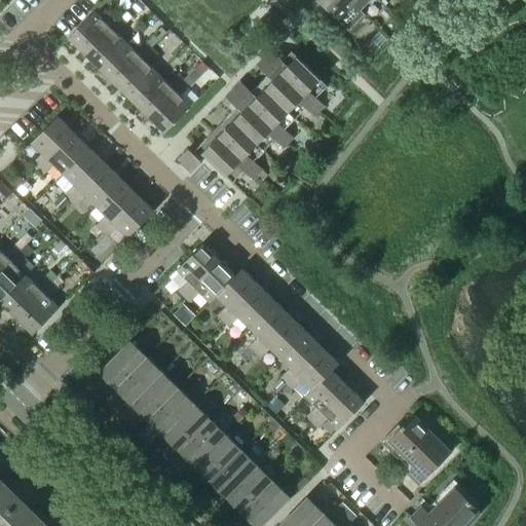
[(352,4),(348,0),(317,0),(337,20),(352,4)]
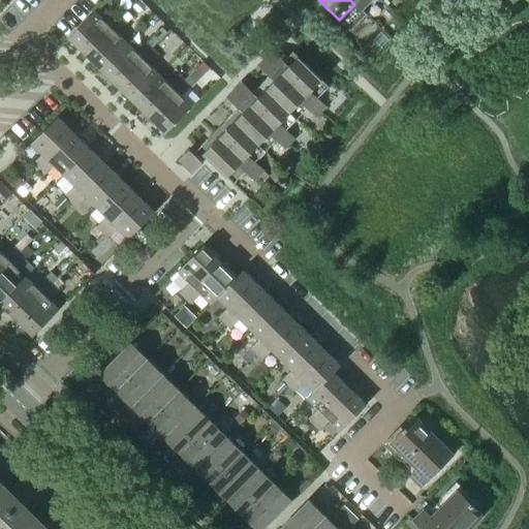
[(350,0),(354,4),(362,11),(373,0),(350,0)]
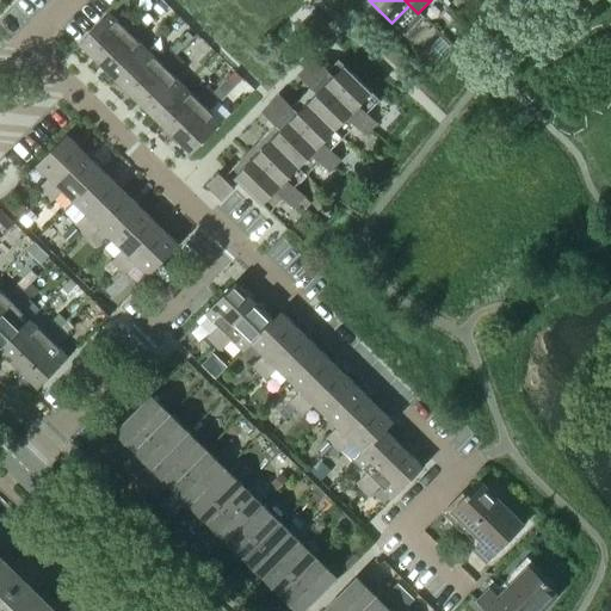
[(97,63),(140,22),(133,14),(121,26),(109,13),(79,44),(97,63)]
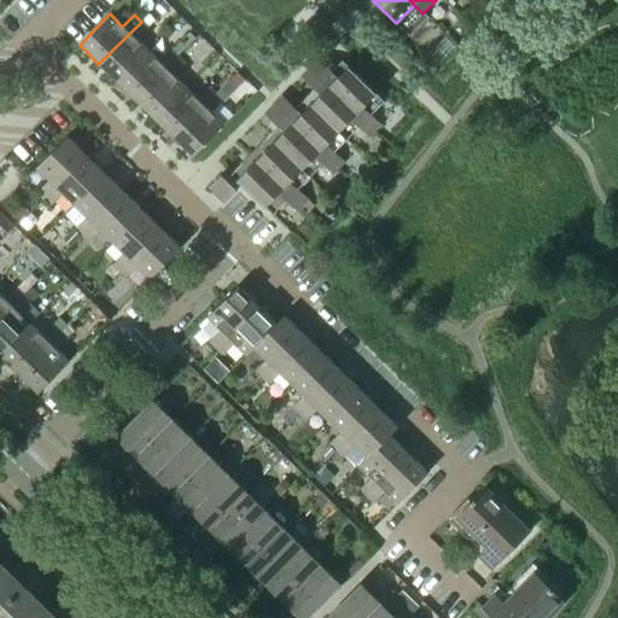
[(117,82),(147,51),(136,40),(147,28),(141,22),(98,64),(117,82)]
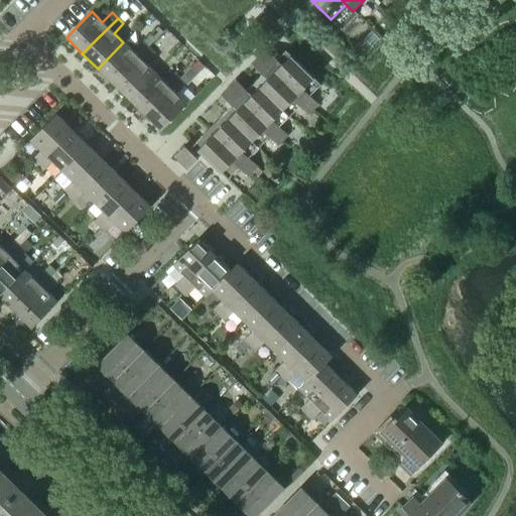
[(114,84),(148,48),(143,42),(133,52),(123,42),(98,69),(114,84)]
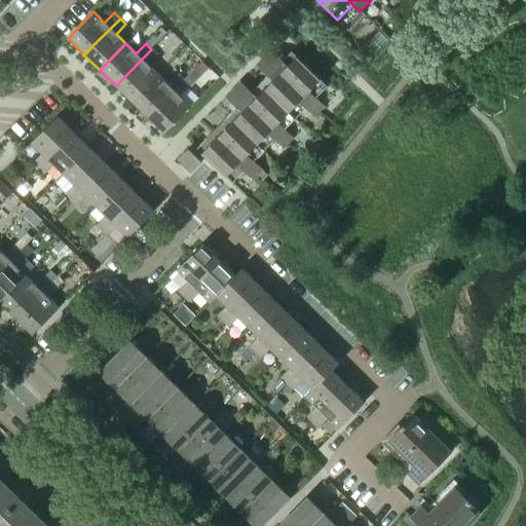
[(132,102),(157,75),(148,65),(157,55),(151,49),(116,85),(132,102)]
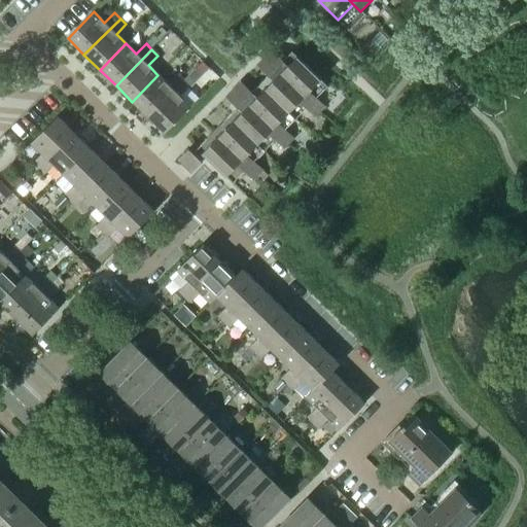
[(327,88),(291,51),(282,61),(272,50),(256,66),(268,76),(259,84),(295,119),(306,109),(314,117),(324,107),(316,99),(327,88)]
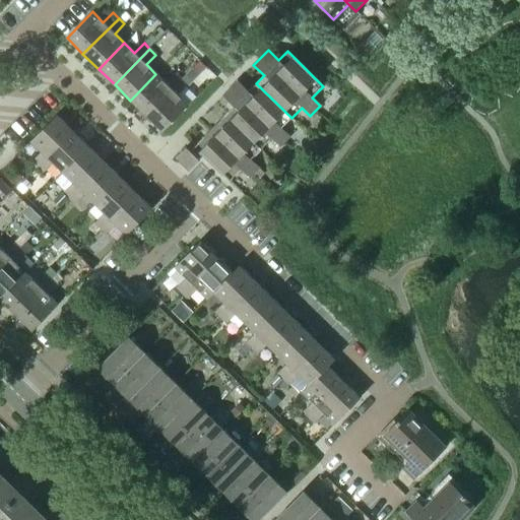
[(192,69),(182,79),(189,85),(199,75),(192,69)]
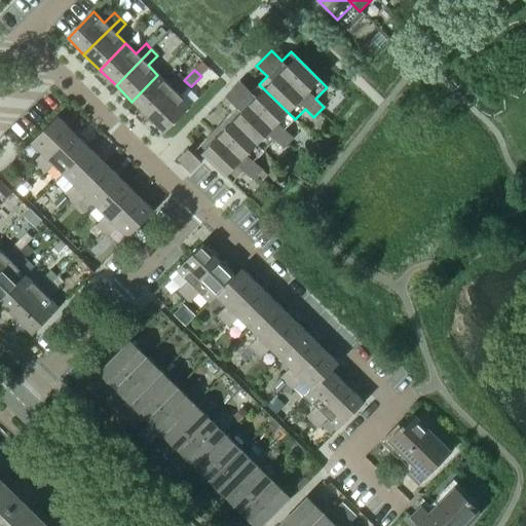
[(147,117),(183,80),(177,75),(167,84),(157,75),(132,102),(147,117)]
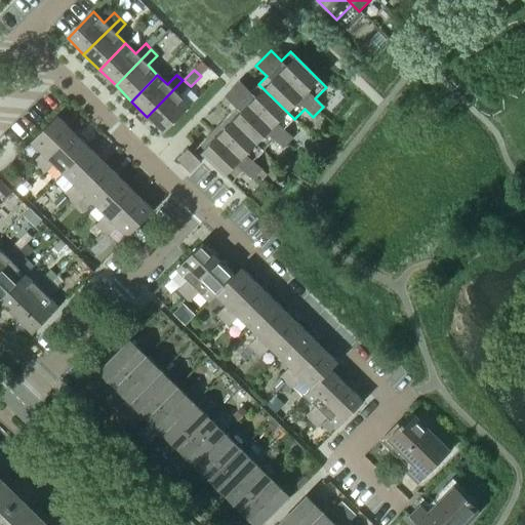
[(164,132),(190,107),(178,95),(189,86),(183,80),(147,117),(164,132)]
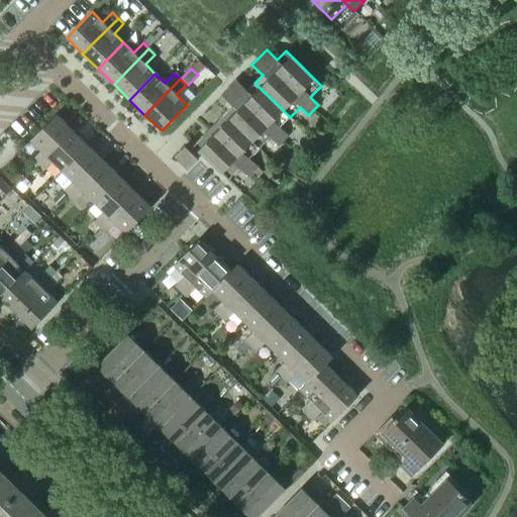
[(280,128),(290,117),(254,83),(246,91),(235,81),(221,95),(232,106),(224,114),(260,148),(270,138),(278,146),(288,136),(280,128)]
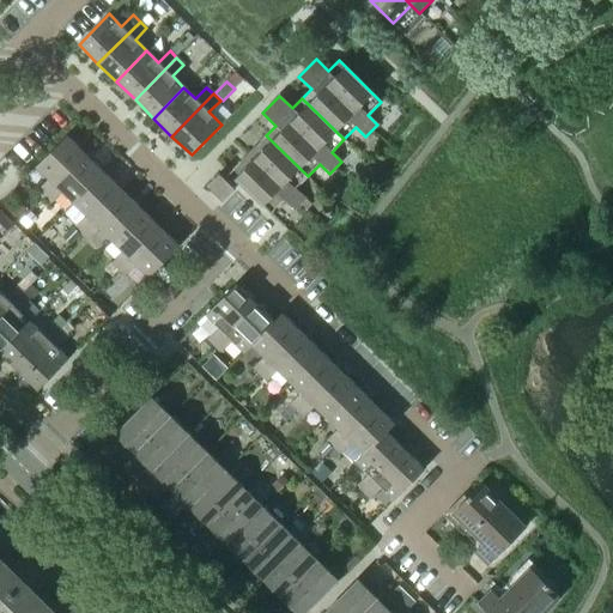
[(44,198),(86,155),(67,135),(36,167),(49,178),(37,190),(44,198)]
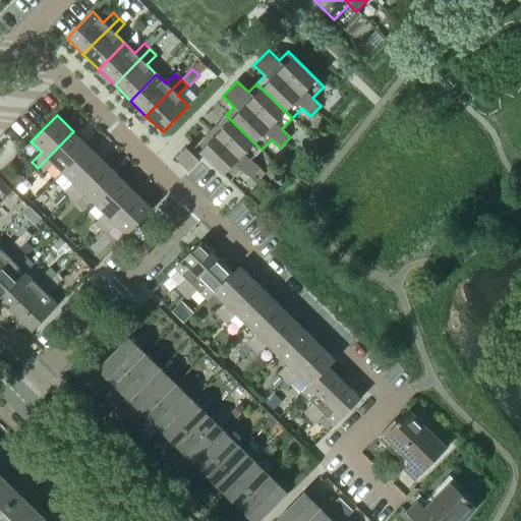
[(251,161),(262,150),(226,115),(215,126),(220,131),(211,140),(206,135),(194,147),(230,182),(241,171),(249,178),(259,169),(251,161)]
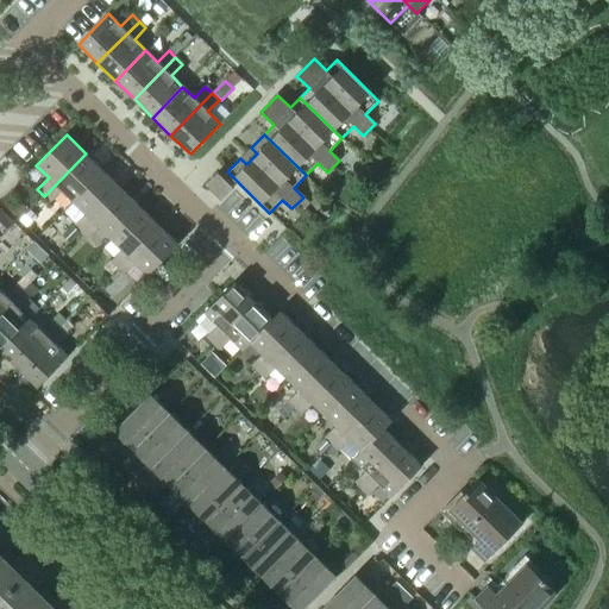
[(74,202),(104,171),(86,154),(44,196),(50,202),(62,192),(74,202)]
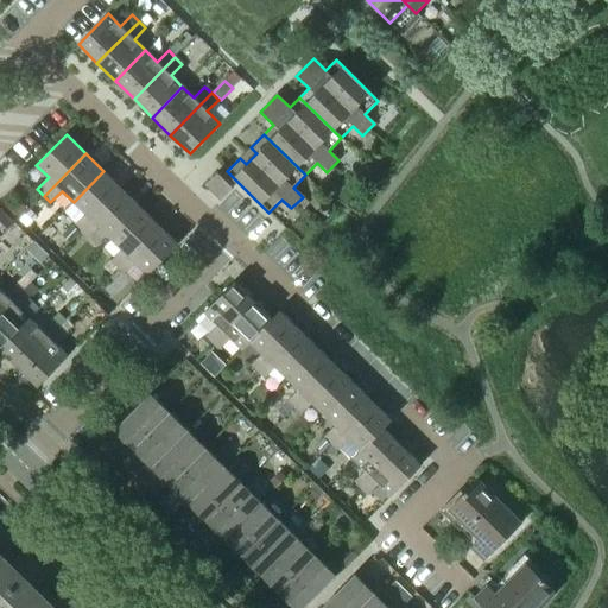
[(81,232),(122,190),(103,171),(74,202),(84,214),(74,225),(81,232)]
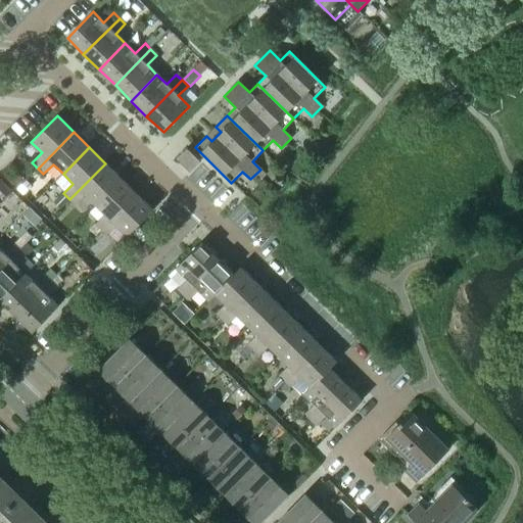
[(200,161),(196,157),(187,148),(177,158),(190,172),(200,161)]
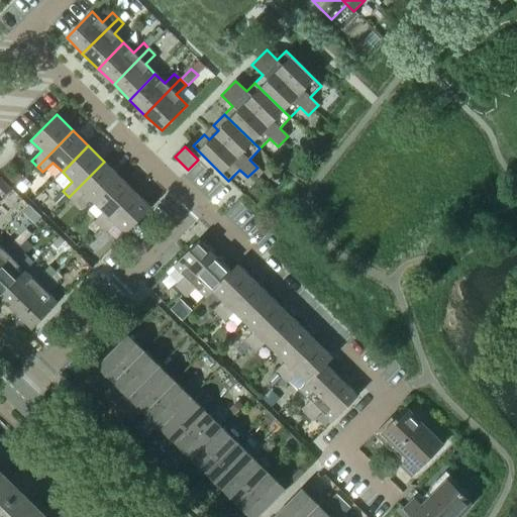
[(94,202),(119,177),(104,162),(69,197),(74,203),(84,193),(94,202)]
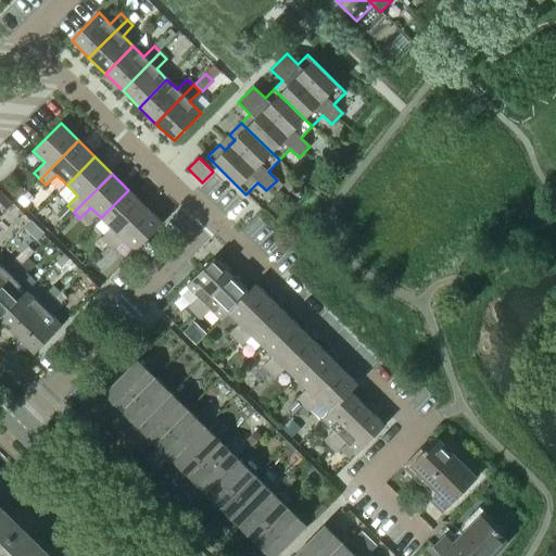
[(106,244),(144,206),(128,190),(101,217),(111,228),(101,239),(106,244)]
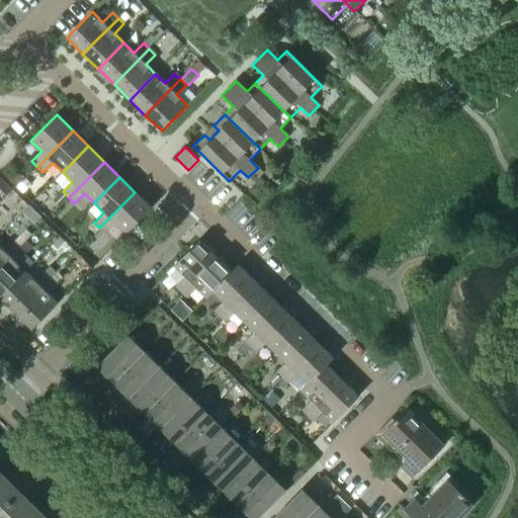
[(125,234),(145,216),(152,208),(135,192),(99,228),(105,234),(115,224),(125,234)]
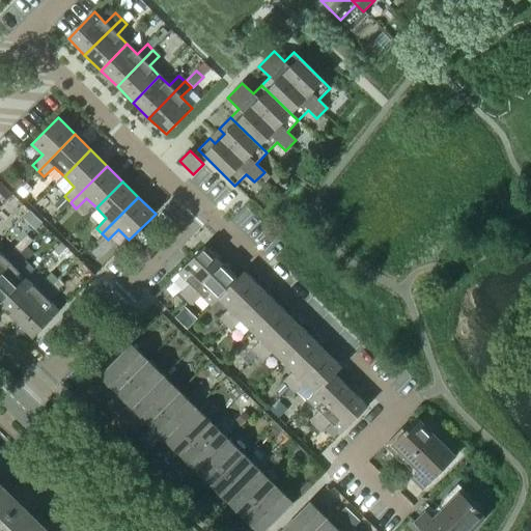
[(185,300),(221,262),(204,247),(177,273),(189,284),(178,294),(185,300)]
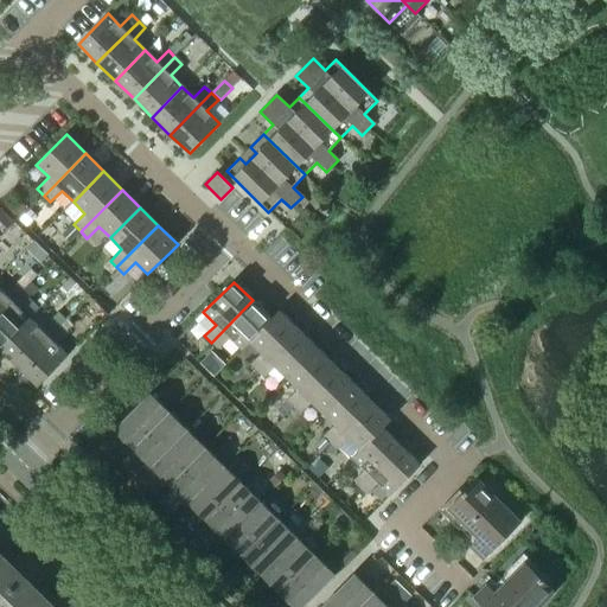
[(0,312),(23,289),(17,283),(5,294),(0,289),(0,312)]
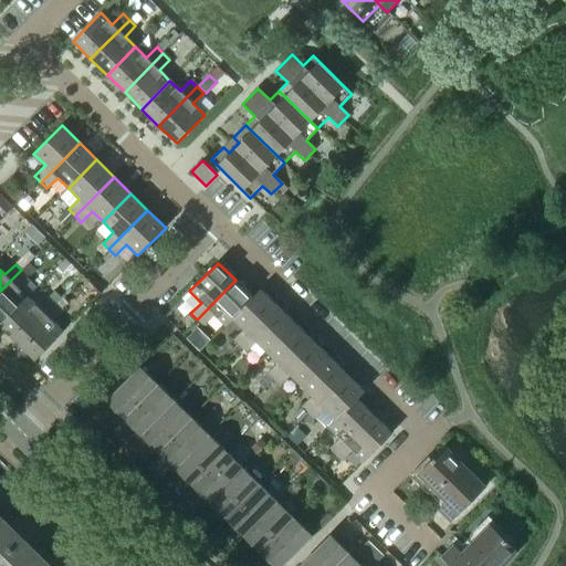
[(0,325),(0,326),(28,297),(18,286),(28,276),(21,270),(0,291),(0,325)]
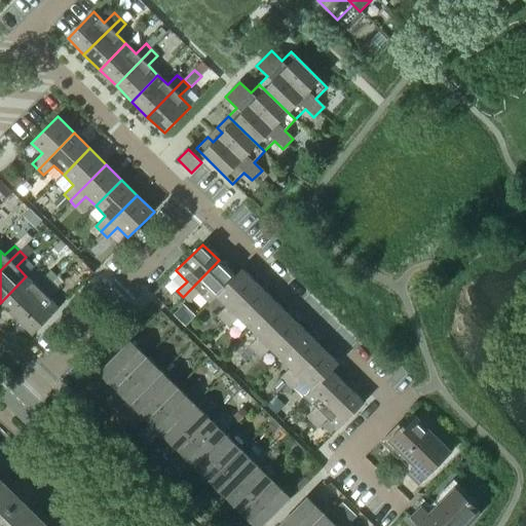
[(209,303),(241,269),(234,276),(219,260),(183,297),(189,302),(198,293),(209,303)]
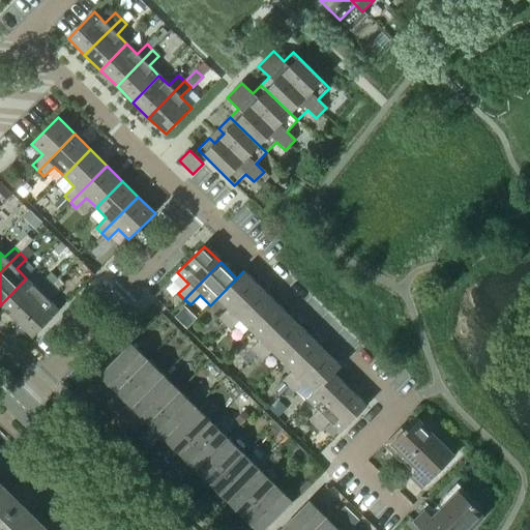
[(225,324),(260,288),(243,271),(210,305),(211,305),(218,298),(228,308),(218,319),(225,324)]
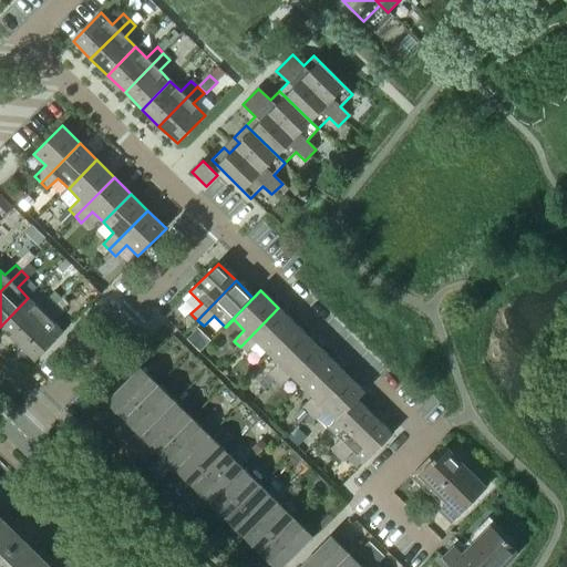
[(17,343),(55,303),(50,298),(39,308),(28,298),(0,327),(17,343)]
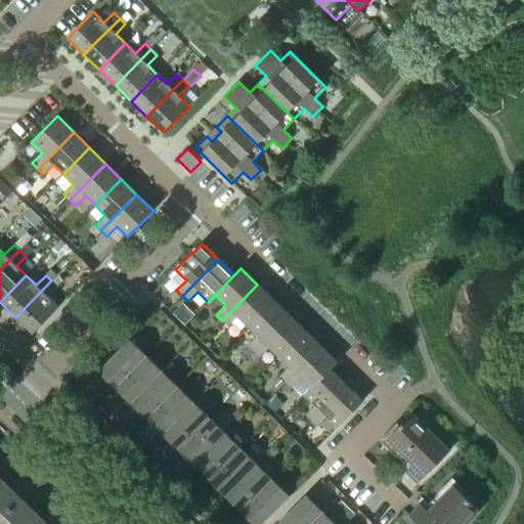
[(33,334),(58,307),(47,297),(57,287),(51,280),(15,317),(33,334)]
